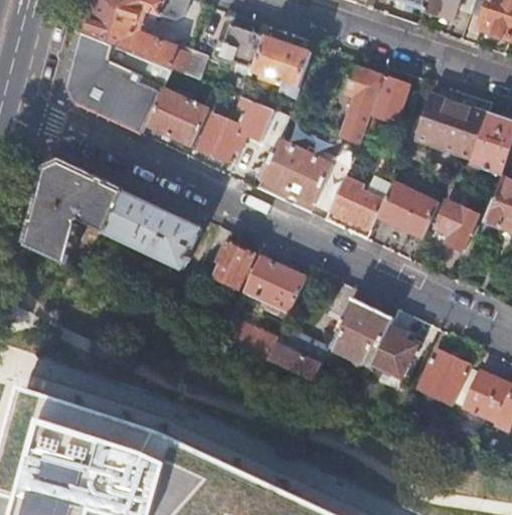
[(171,69),(196,79),(204,55),(186,48),(184,52),(139,33),(141,16),(173,21),(181,16),(186,0),(164,0),(161,1),(157,0),(88,0),(79,32),(171,69)]
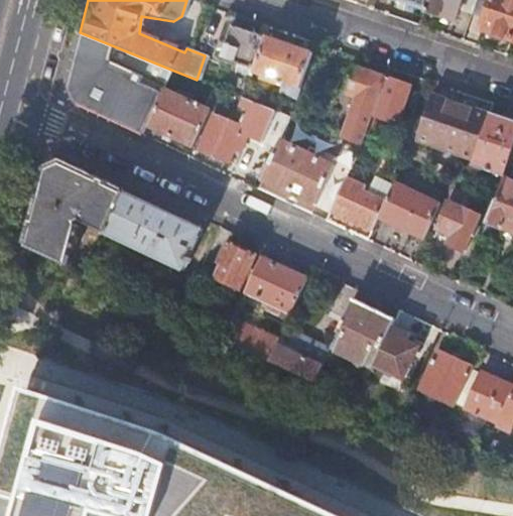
[(391,0),(422,11),(425,0),(391,0)]
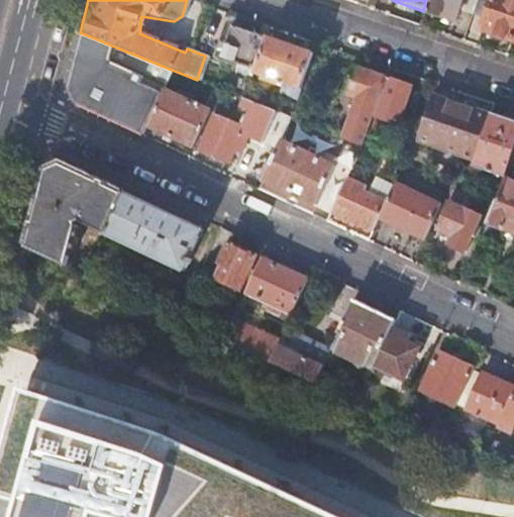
[(458,9),(471,13),(475,0),(426,0),(423,11),(453,21),(458,9)]
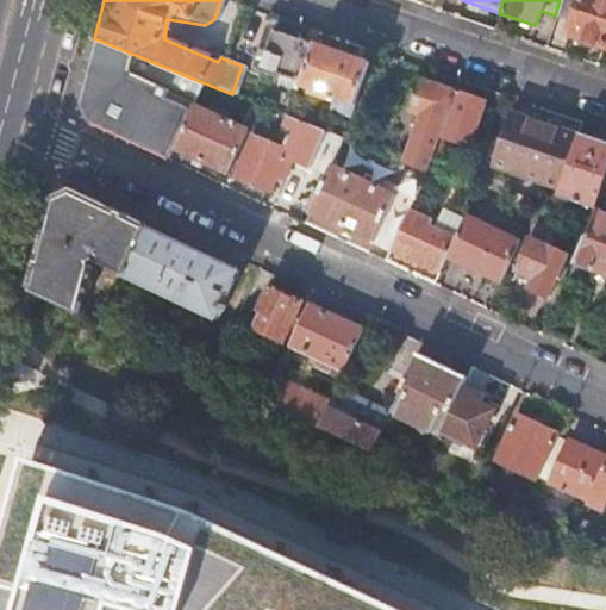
[(566,36),(601,48),(605,31),(605,0),(560,0),(555,16),(570,20),(566,36)]
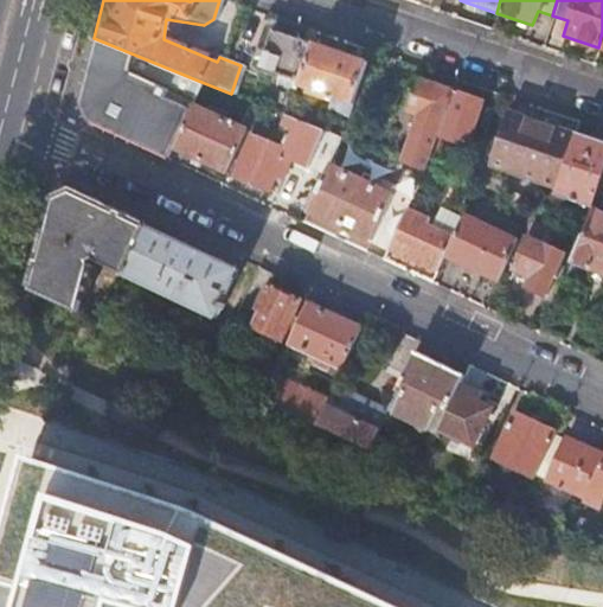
[(297,81),(310,44),(270,30),(257,68),(297,81)]
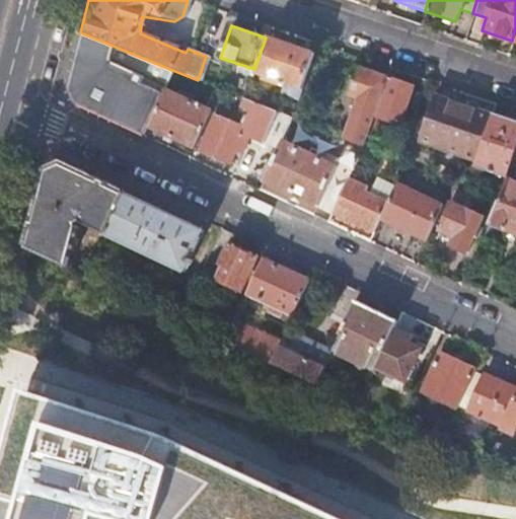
[(147,127),(163,90),(172,70),(80,32),(66,89),(72,103),(143,137),(147,127)]
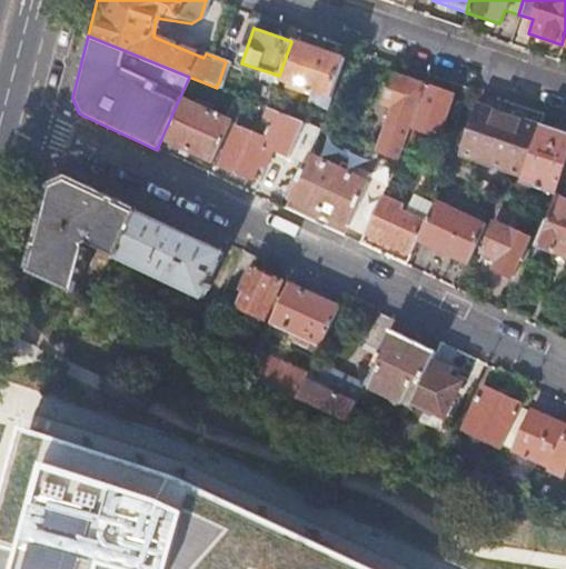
[(329,98),(344,59),(291,41),(279,76),(277,80),(329,98)]
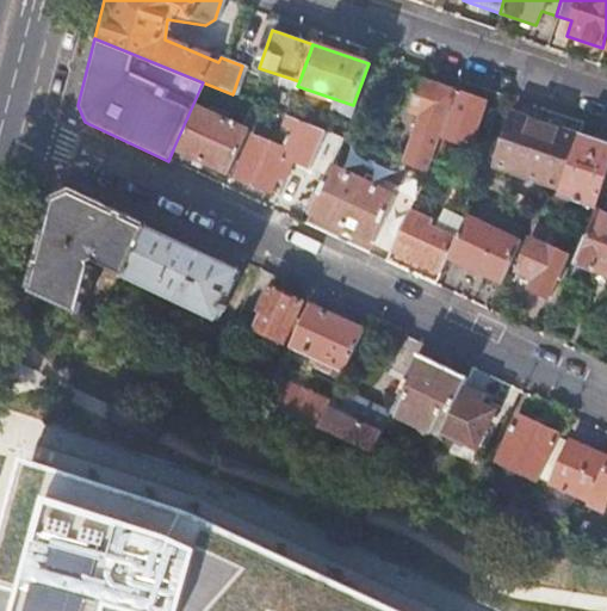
[(402,164),(425,172),(438,136),(450,102),(453,92),(414,79),(406,102),(415,105),(417,112),(402,164)]
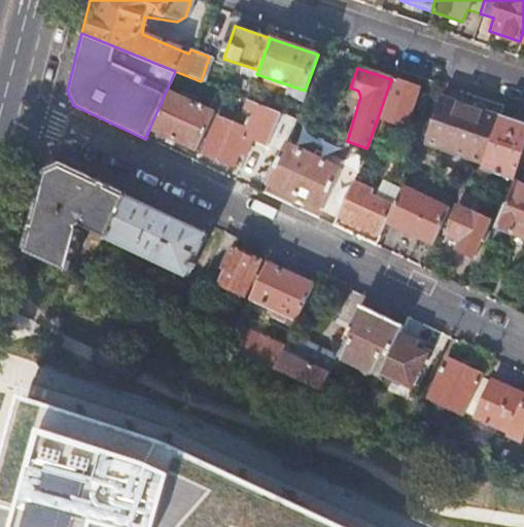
[(388,88),(378,117),(404,127),(417,89),(398,81),(395,90),(388,88)]
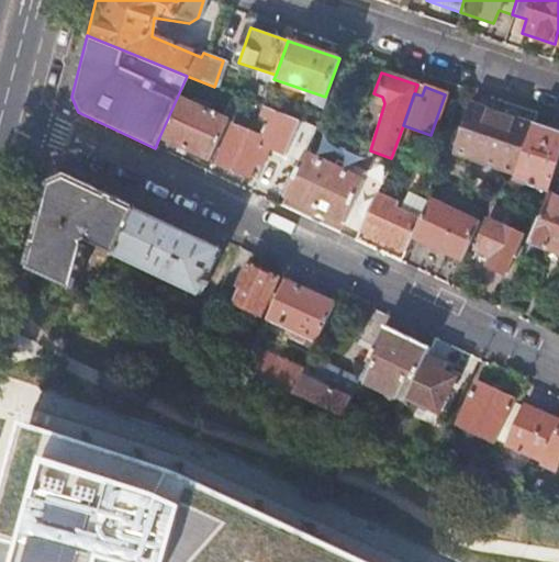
[(372,99),(384,103),(382,97),(373,93),(372,99)]
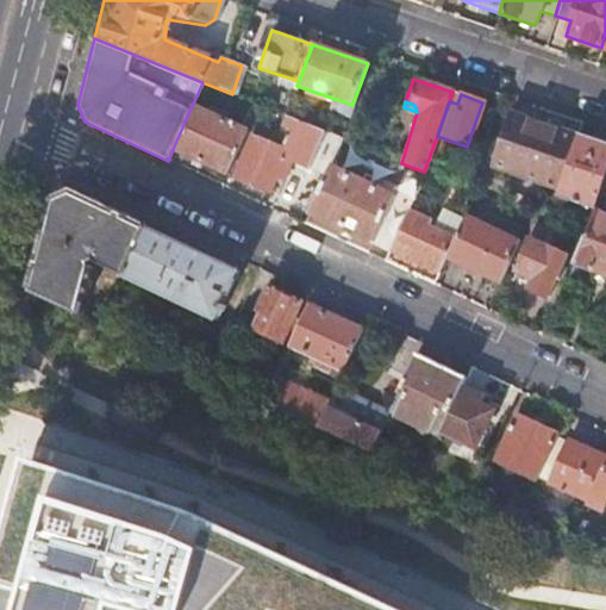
[(226,174),(247,131),(192,106),(173,149),(226,174)]
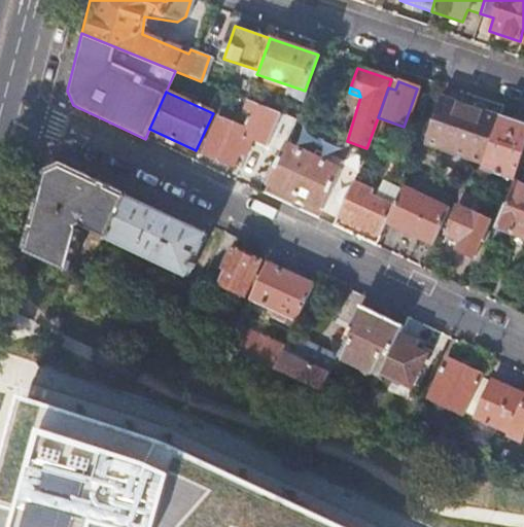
[(422,143),(482,165),(498,115),(440,95),(422,143)]
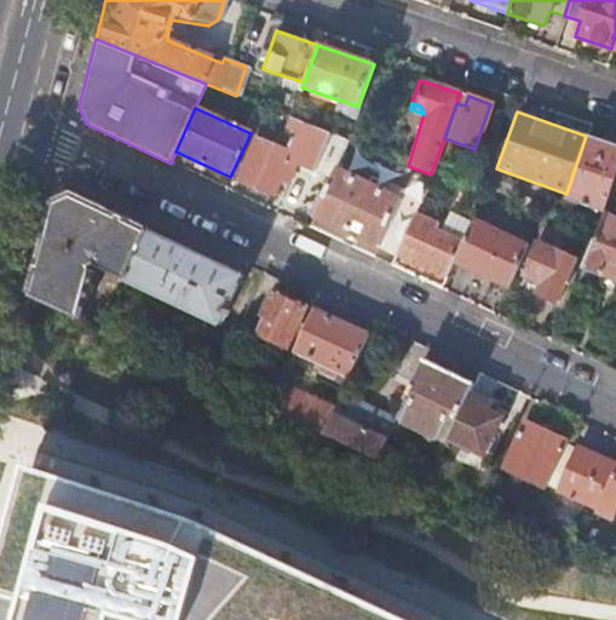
[(316,172),(333,136),(306,125),(291,158),(255,142),(237,181),(272,197),(282,177),(288,181),(295,166),(316,172)]
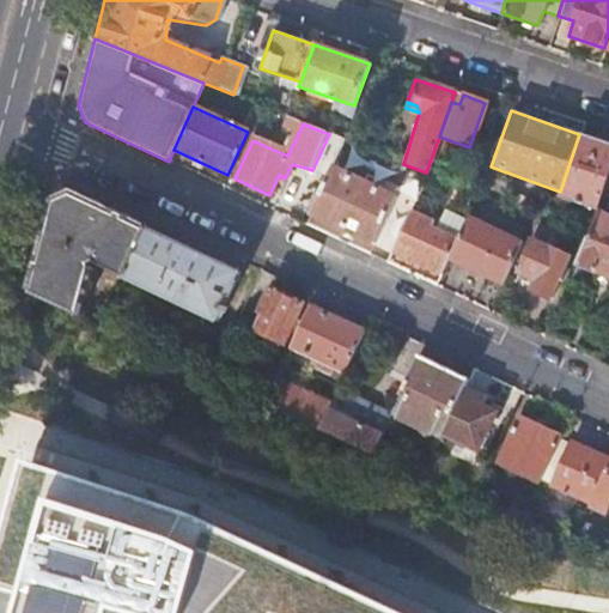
[(329,167),(342,139),(329,134),(312,170),(326,176),(329,167)]
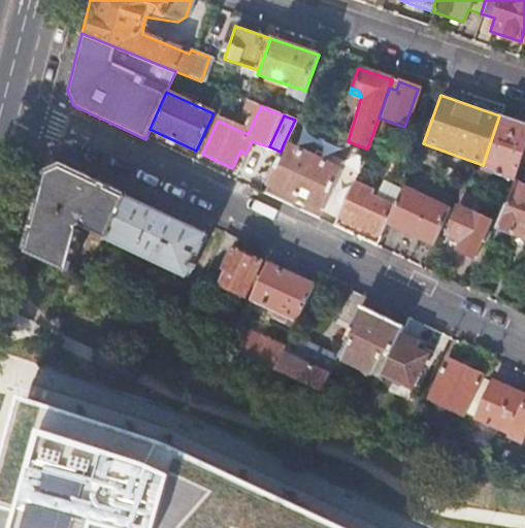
[(515,179),(522,160),(524,151),(524,125),(499,116),(483,165),(481,168),(515,179)]
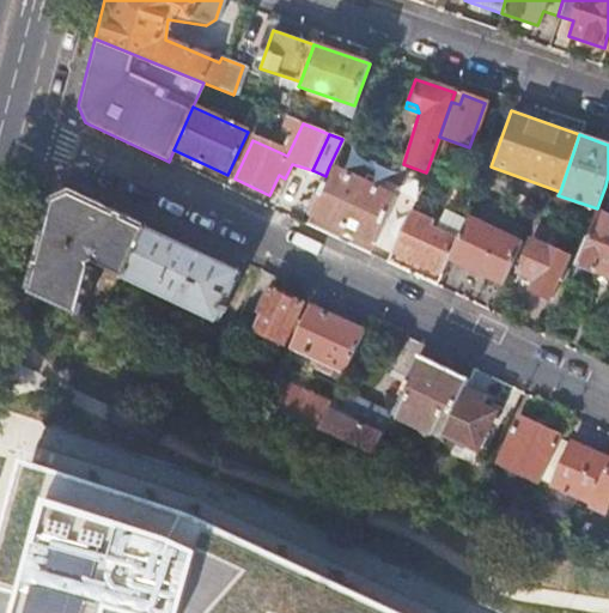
[(393,196),(329,167),(326,176),(309,213),(372,243),(393,196)]
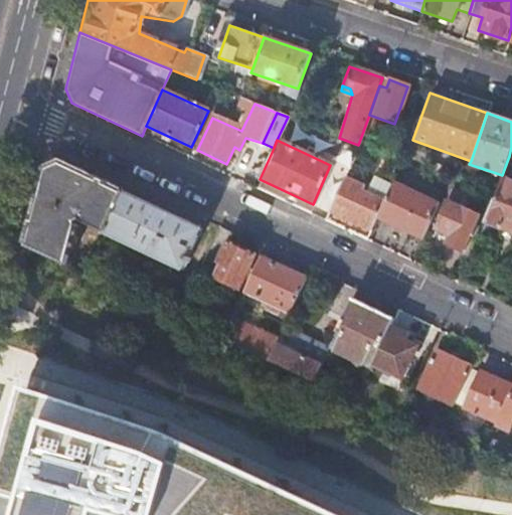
[(493,200),(511,207),(511,158),(509,156),(502,175),(493,200)]
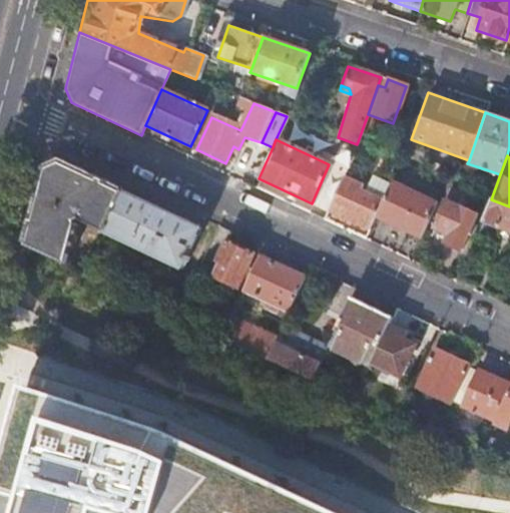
[(44,168),(24,246),(64,266),(73,225),(76,222),(102,231),(120,191),(81,173),(58,162),(44,168)]
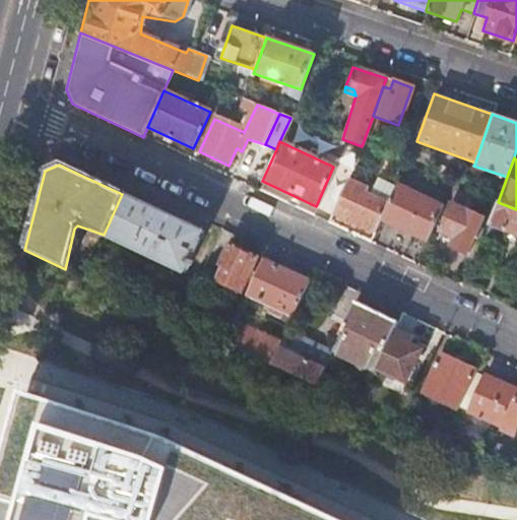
[(367,188),(346,179),(331,213),(373,233),(379,218),(386,202),(368,194),(367,188)]
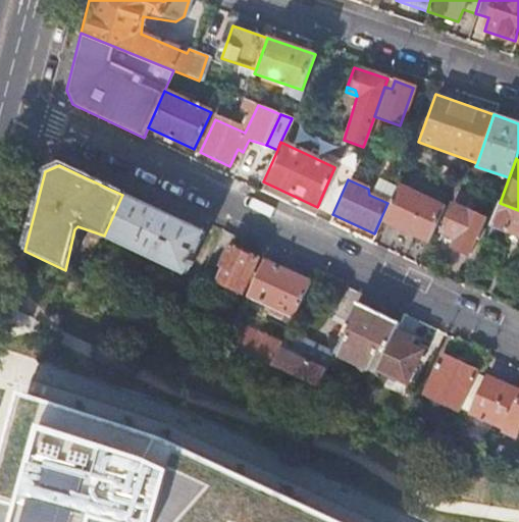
[(387,203),(395,188),(376,179),(369,195),(387,203)]
